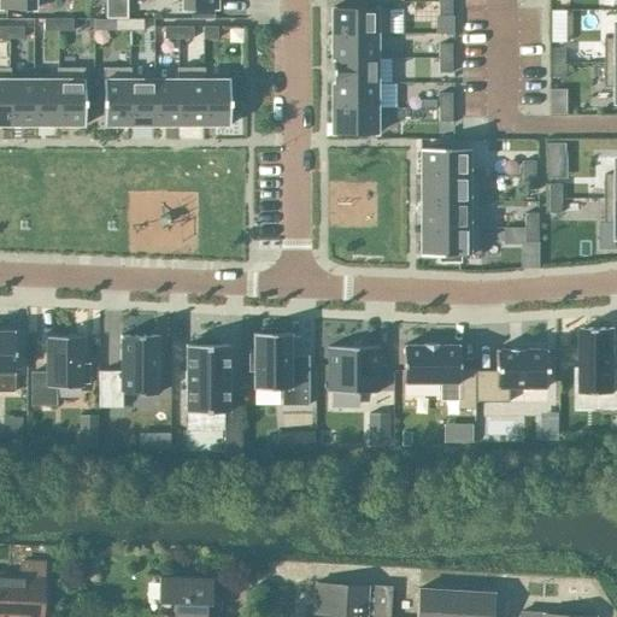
[(452,3),(439,3),(439,17),(452,17),(452,3)]
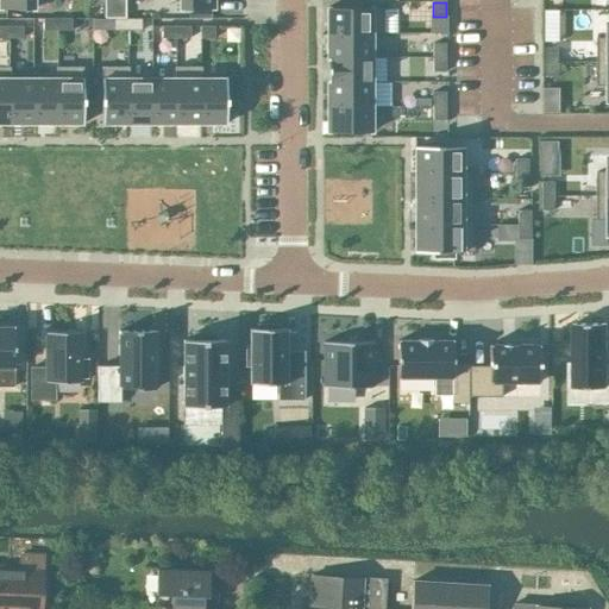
[(383,7),(327,8),(327,33),(383,33),(383,7)]
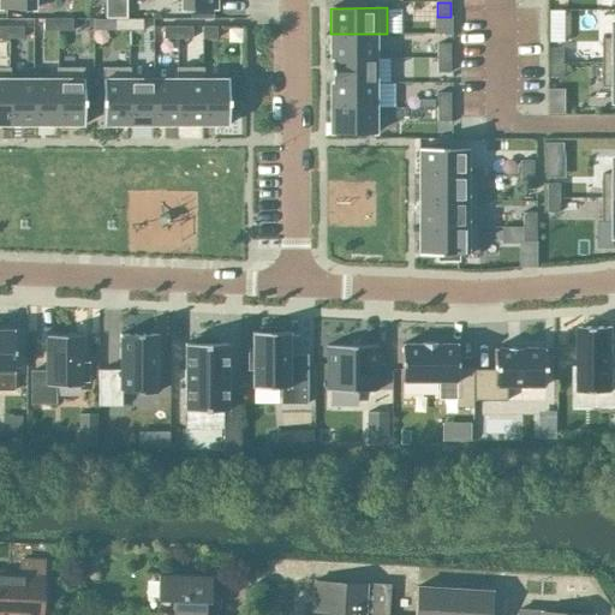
[(58,31),(58,19),(43,19),(43,30),(58,31)]
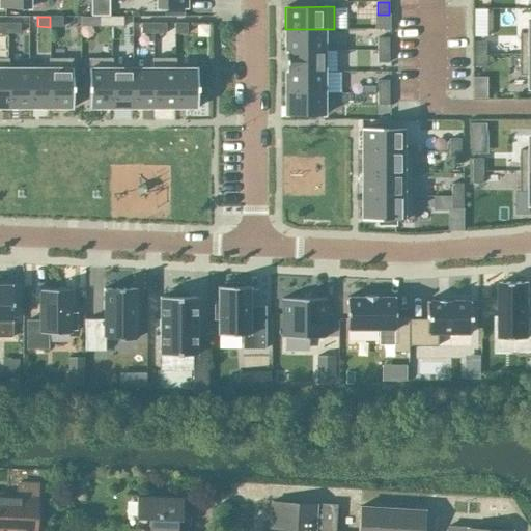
[(62,17),(50,17),(50,27),(62,27),(62,17)]
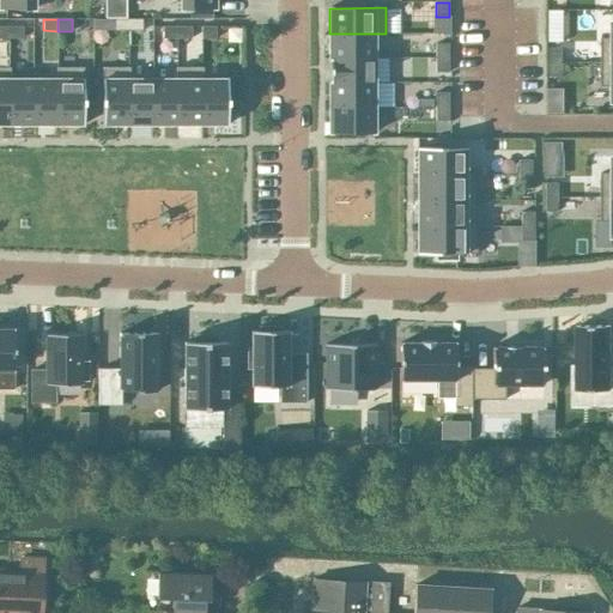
[(128,30),(128,19),(114,19),(114,30),(128,30)]
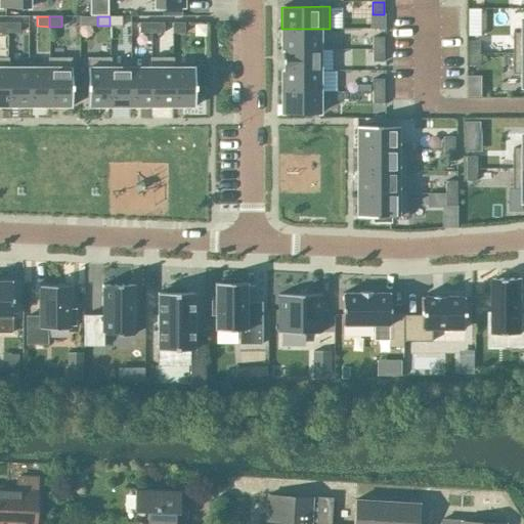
[(122,16),(110,16),(110,26),(122,26),(122,16)]
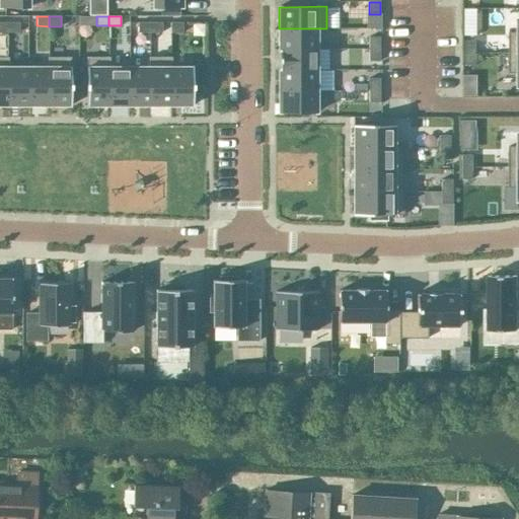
[(518,32),(509,32),(509,53),(518,52),(518,18),(518,32)]
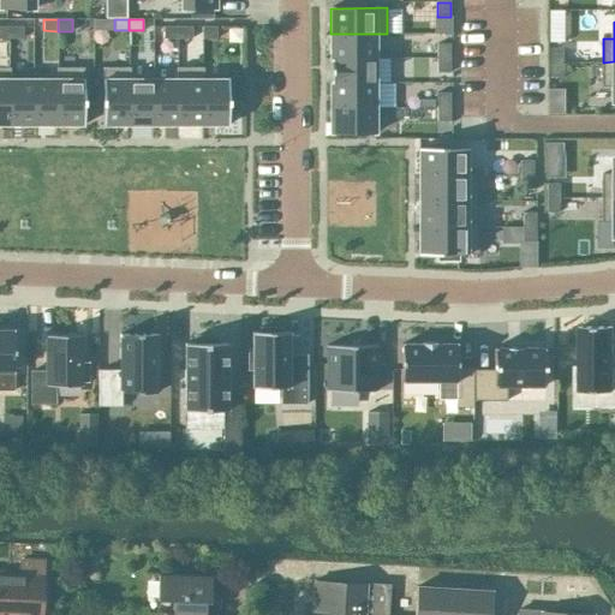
[(23,27),(9,27),(9,39),(23,39),(23,27)]
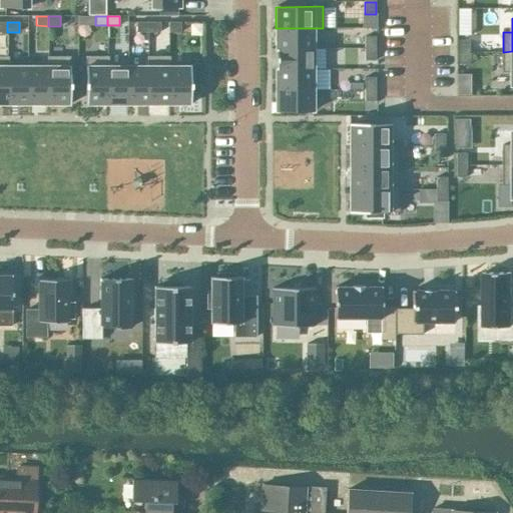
[(148,32),(148,22),(136,22),(136,32),(148,32)]
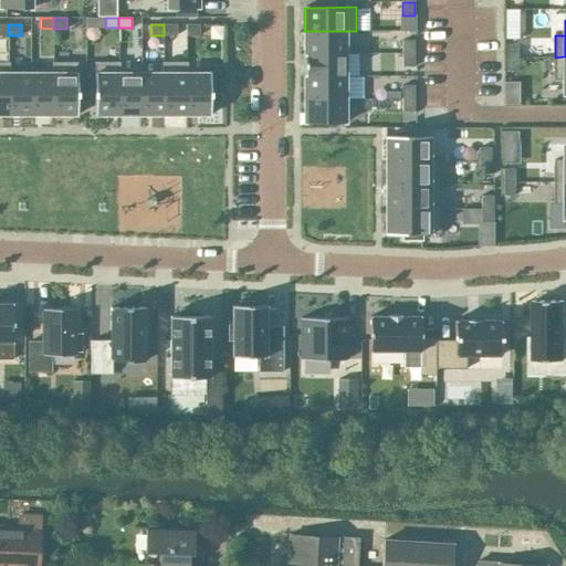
[(177,24),(164,24),(164,35),(177,35),(177,24)]
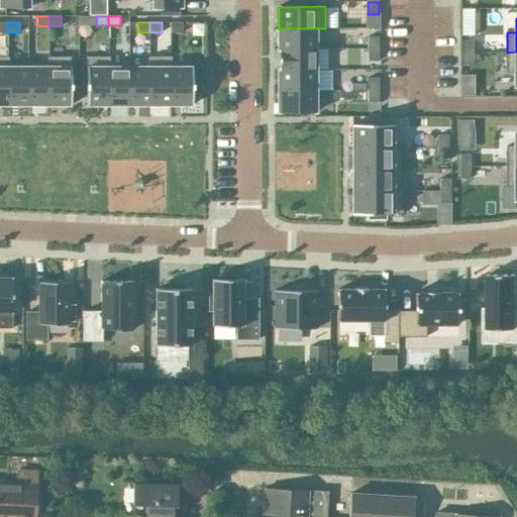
[(170,22),(170,32),(182,32),(182,22),(170,22)]
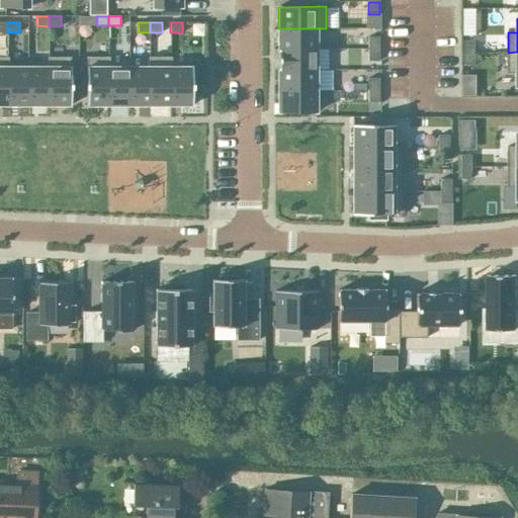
[(326,28),(278,28),(278,49),(316,49),(316,29),(326,29),(326,28)]
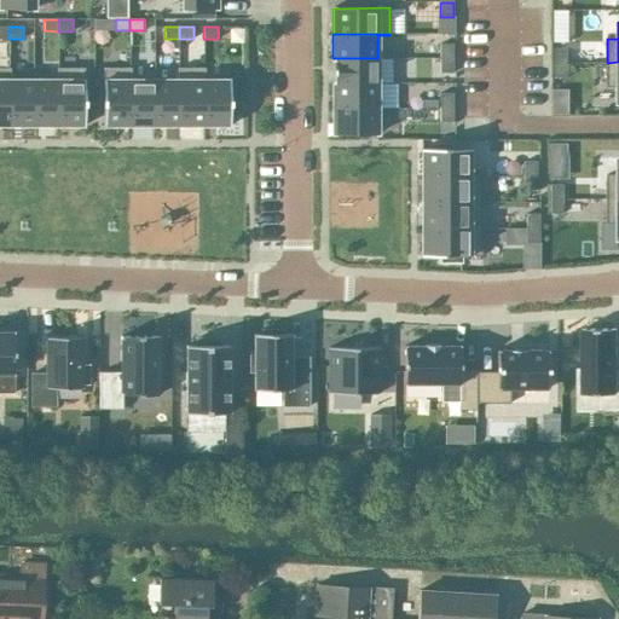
[(453,44),(440,44),(440,58),(453,58),(453,44)]
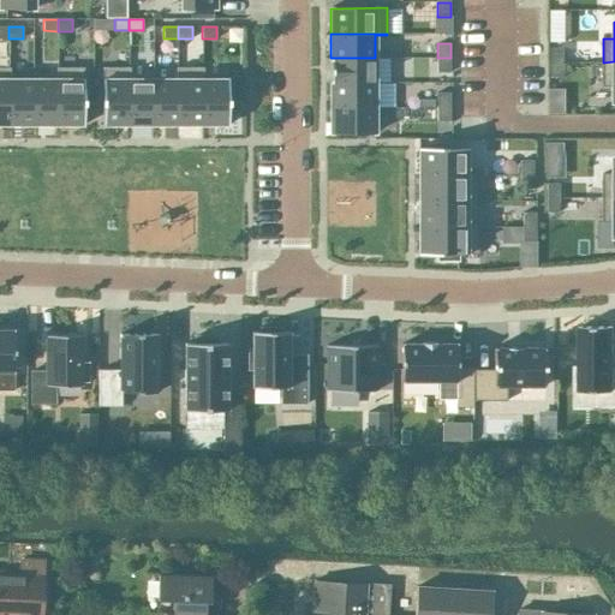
[(565,48),(551,48),(551,63),(565,63),(565,48)]
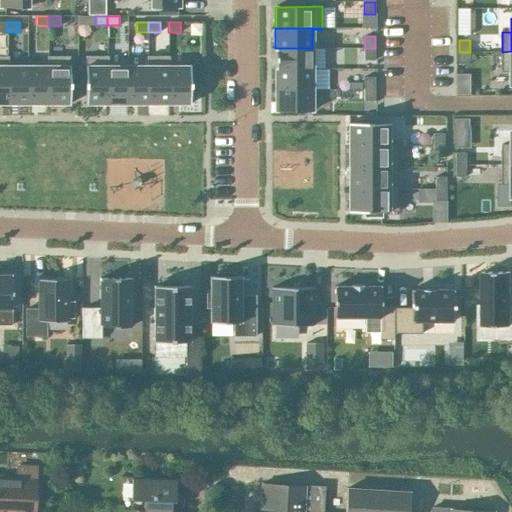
[(312,48),(275,48),(275,69),(312,69),(312,48)]
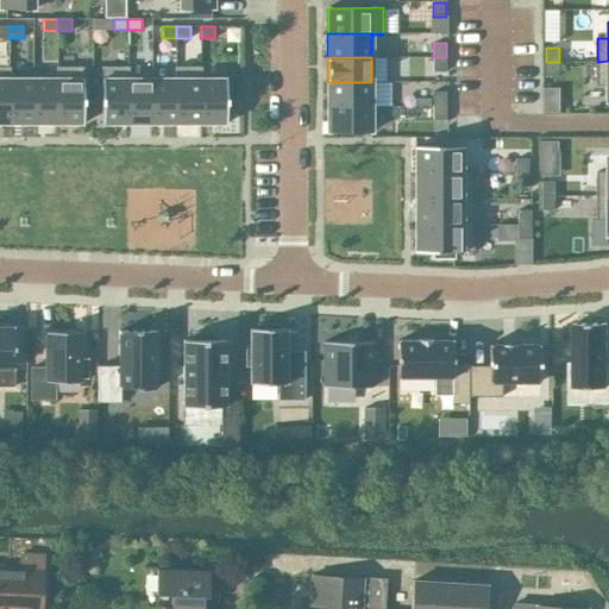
[(446,57),(433,57),(433,71),(446,73),(446,57)]
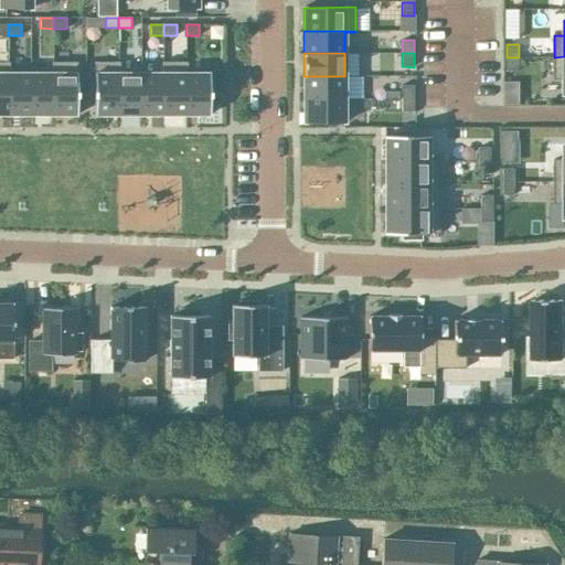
[(564,56),(554,57),(554,80),(564,80),(564,95),(564,94),(564,56)]
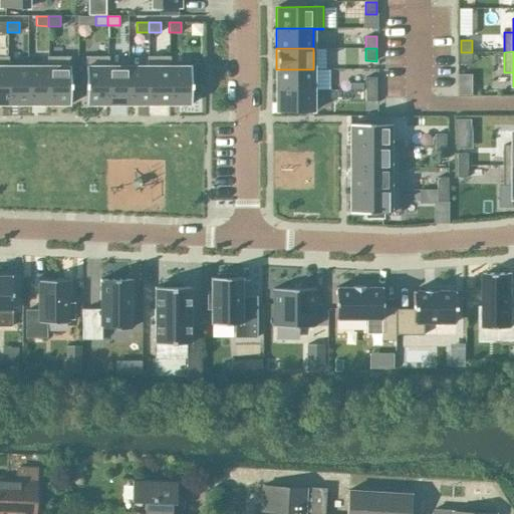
[(472,52),(461,52),(461,64),(472,64),(472,52)]
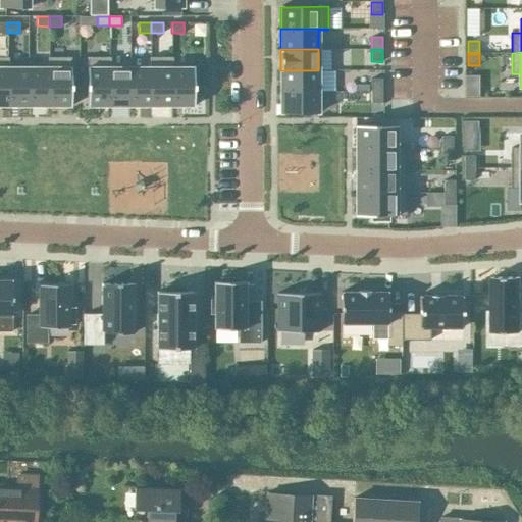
[(29,106),(29,67),(8,67),(8,57),(7,57),(7,106),(29,106)]
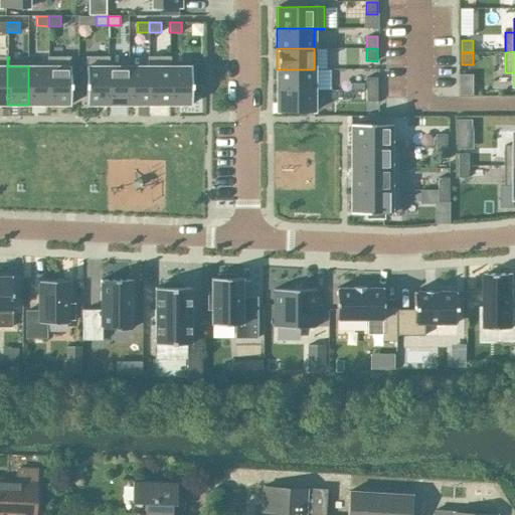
[(48,105),(48,56),(47,56),(47,66),(28,66),(28,105),(48,105)]
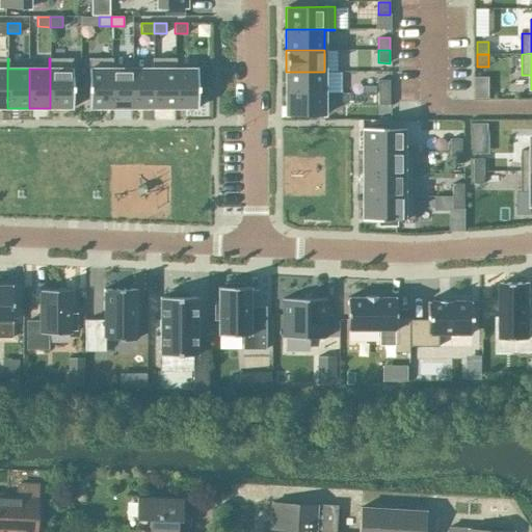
[(73,108),(73,58),(50,58),(50,108),(71,108),(73,108)]
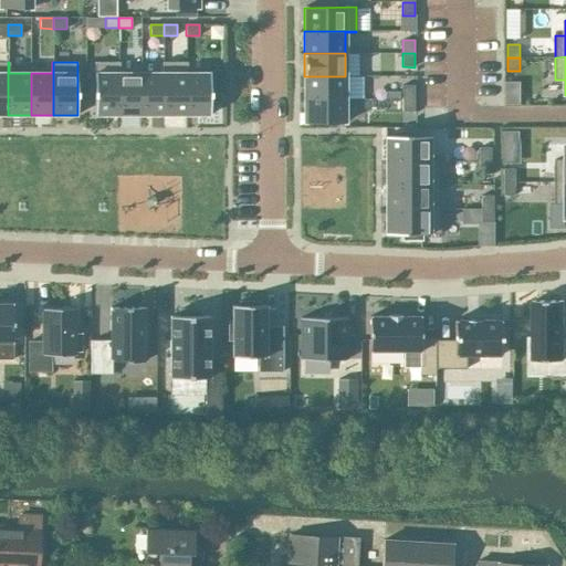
[(118,115),(118,62),(94,62),(94,72),(95,115),(96,115),(118,115)]
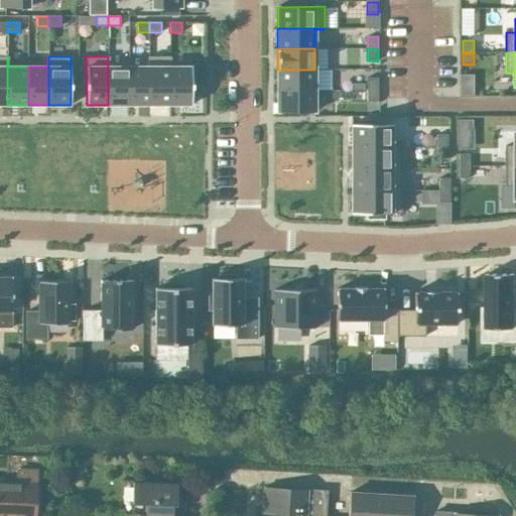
[(128,105),(128,67),(109,67),(109,56),(108,56),(108,105),(128,105)]
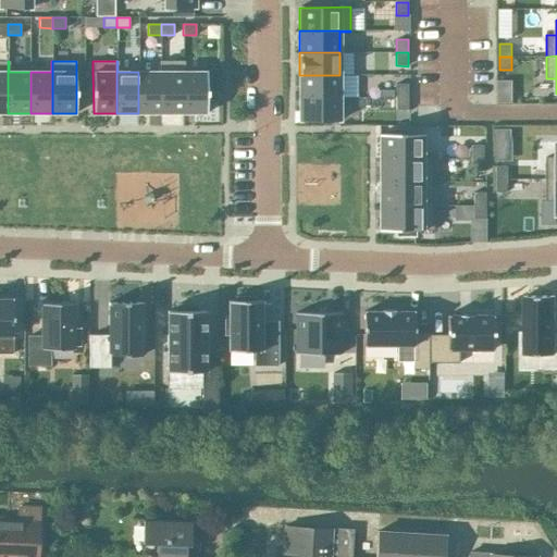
[(161,113),(161,61),(160,61),(160,72),(141,72),(138,72),(138,113),(161,113)]
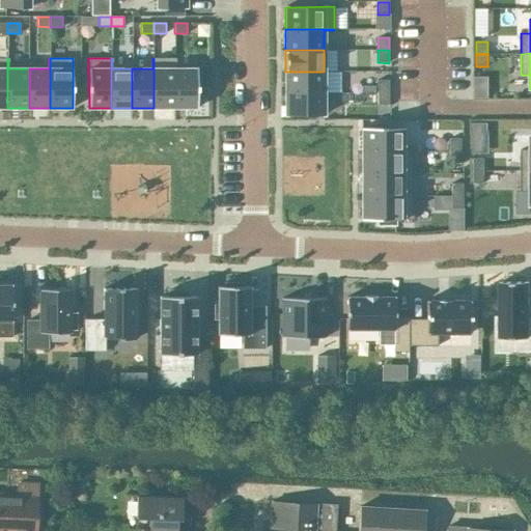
[(174,108),(174,58),(154,58),(154,108),(174,108)]
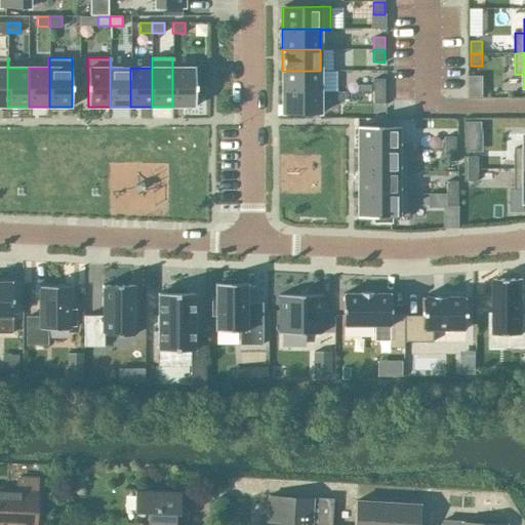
[(195,107),(195,67),(193,68),(173,68),(173,57),(172,57),(172,107),(193,107),(195,107)]
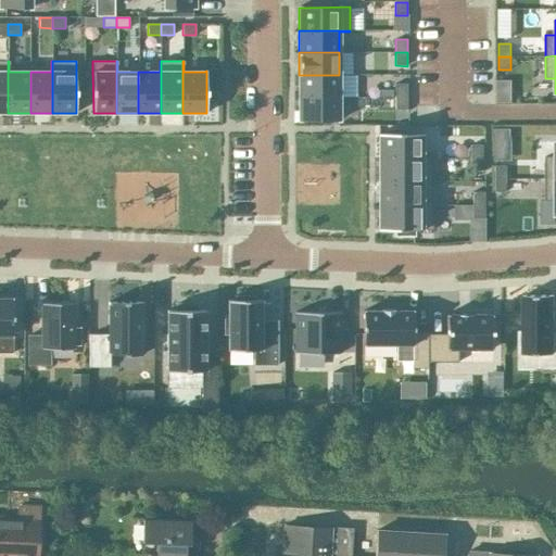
[(339,75),(299,75),(299,76),(299,97),(339,97),(339,75)]
